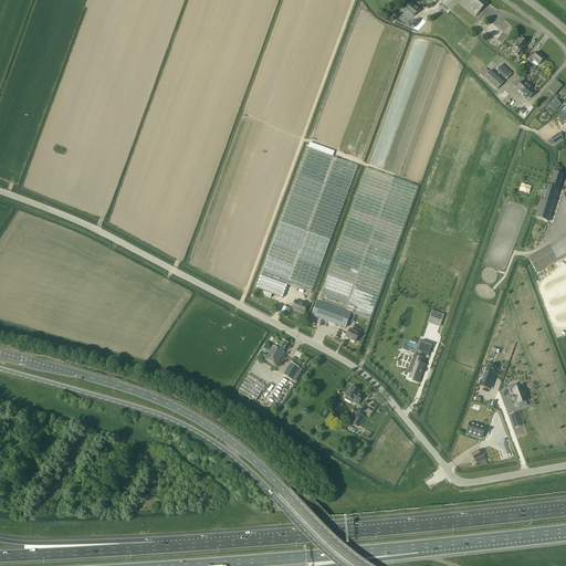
[(475,17),(488,2),(484,0),(462,0),(460,3),(475,17)]
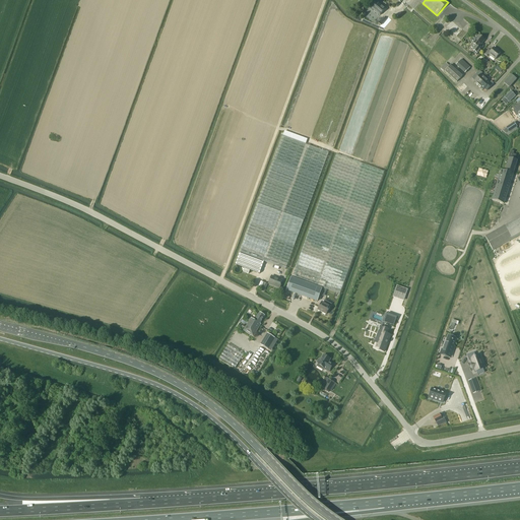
[(385,9),(382,6),(381,6),(376,2),(370,8),(373,10),(380,15),(385,9)]
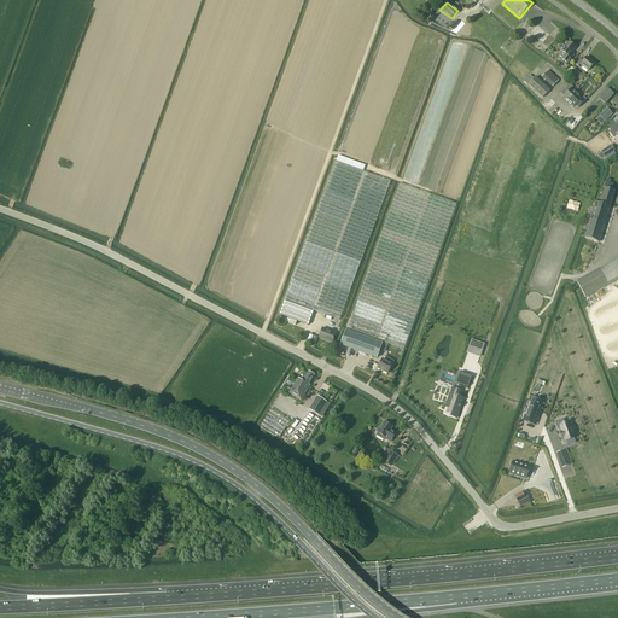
[(549,35),(537,24),(530,33),(542,44),(549,35)]
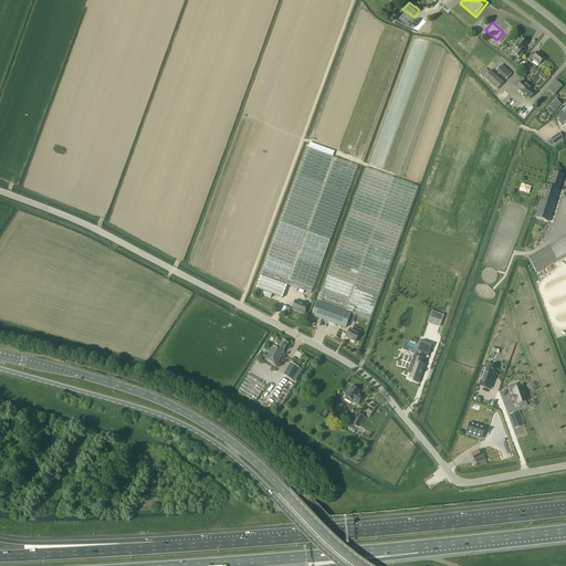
[(521,52),(527,43),(521,38),(519,42),(517,41),(515,44),(516,44),(514,46),(514,48),(513,49),(513,51),(515,53),(514,54),(517,56),(515,58),(519,60),(523,54),(521,52)]
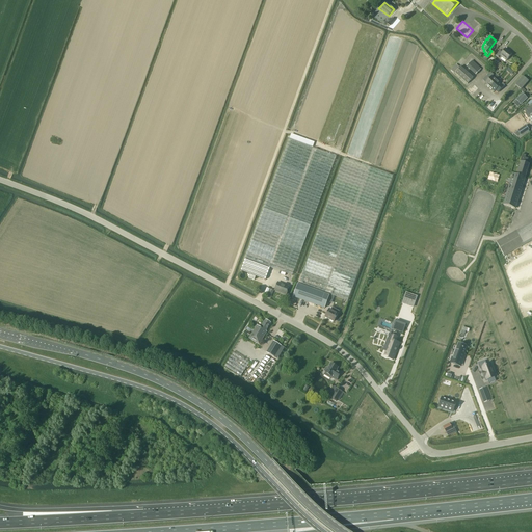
[(506,60),(512,54),(505,49),(502,52),(500,50),(496,55),(498,57),(500,55),(506,60)]
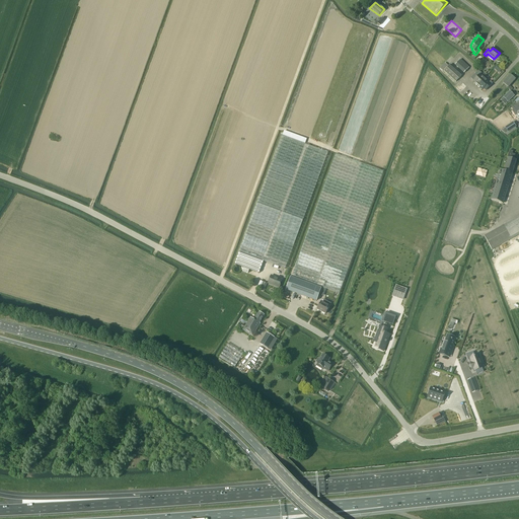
[(469,68),(460,60),(455,65),(464,73),(469,68)]
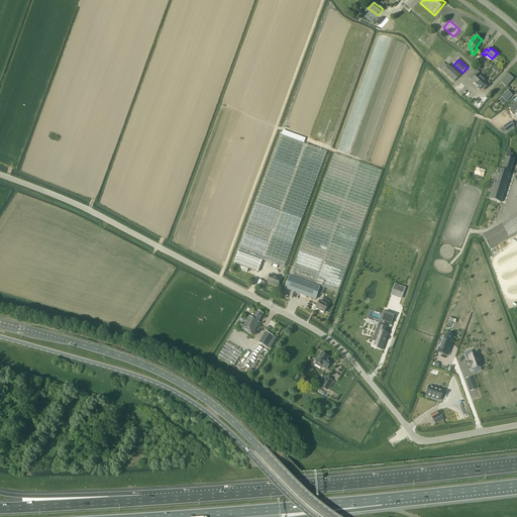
[(459,76),(447,65),(442,71),(454,82),(459,76)]
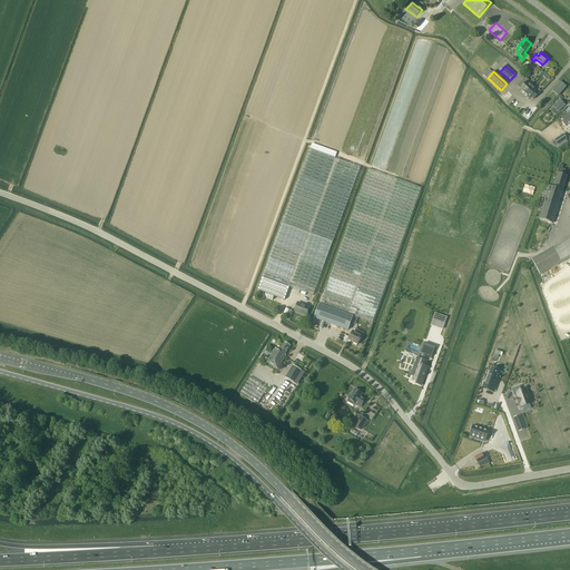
[(532,86),(528,81),(529,80),(526,77),(517,87),(524,94),(532,86)]
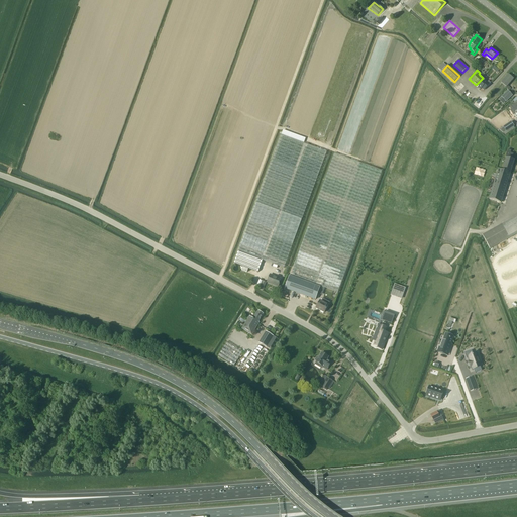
[(506,87),(514,79),(508,74),(501,83),(506,87)]
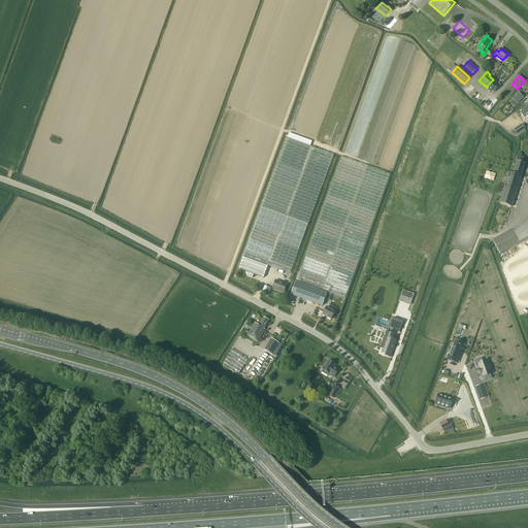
[(496,90),(501,85),(499,83),(497,85),(493,79),(486,87),(491,92),(494,88),(496,90)]
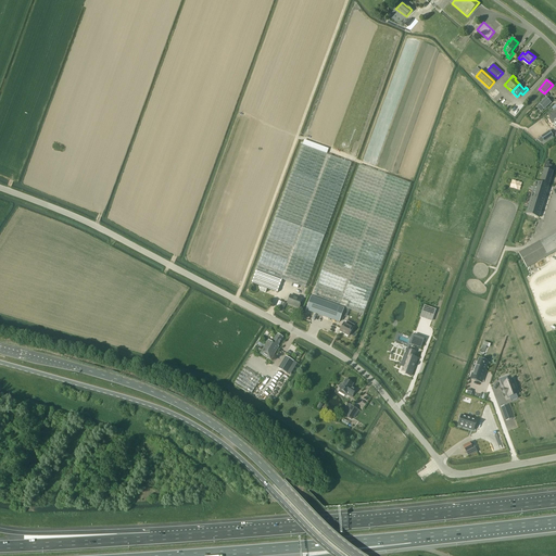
[(493,99),(498,93),(498,95),(500,93),(496,89),(493,92),(492,91),(489,95),(493,99)]
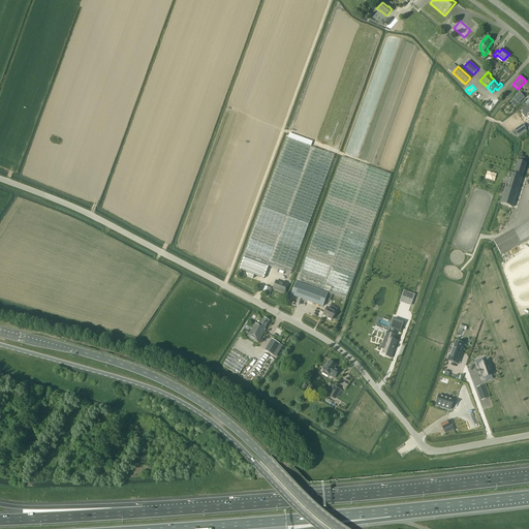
[(520,92),(512,98),(518,103),(524,97),(520,92)]
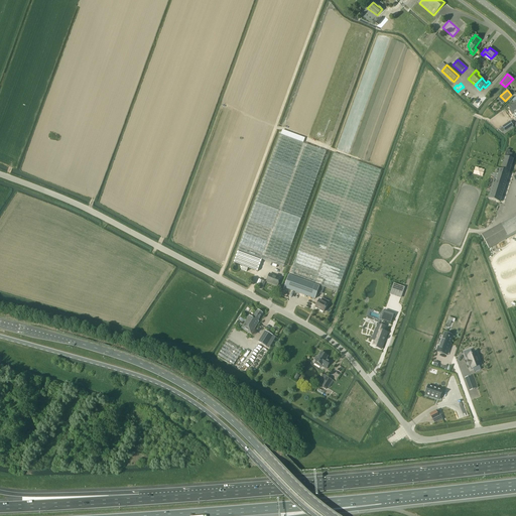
[(509,122),(502,127),(505,131),(512,126),(509,122)]
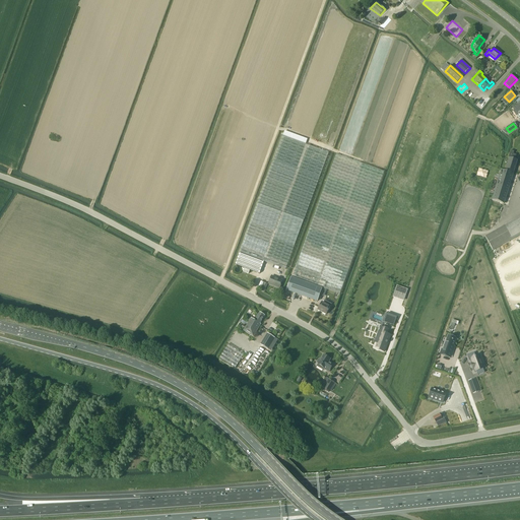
[(328,153),(306,144),(282,136),(240,253),(236,266),(259,274),(264,261),(285,269),(328,153)]
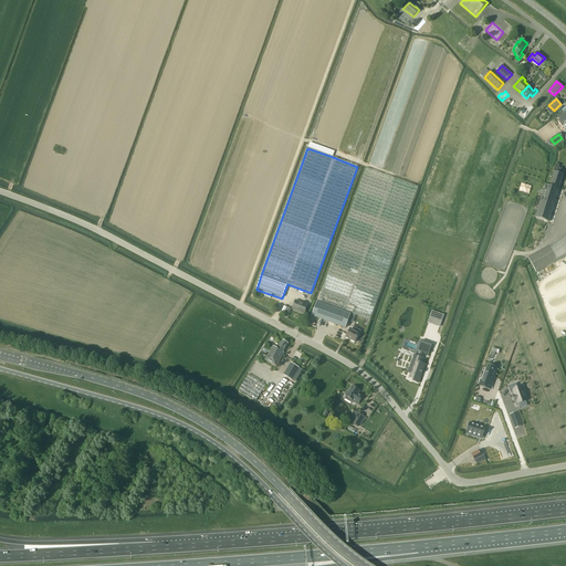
[(545,185),(535,218),(537,219),(548,222),(558,189),(563,175),(561,174),(562,169),(558,168),(559,165),(556,164),(553,171),(554,173),(549,187),(545,185)]
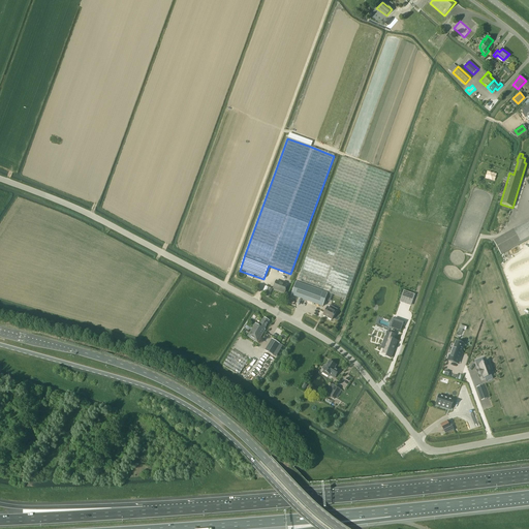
[(342,157),(297,282),(345,300),(391,175),(368,166),(366,165),(342,157)]
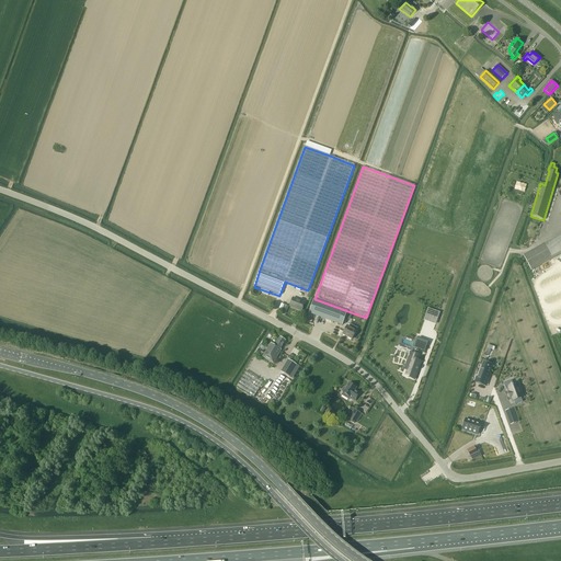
[(531,270),(560,253),(560,233),(524,255),(531,270)]
